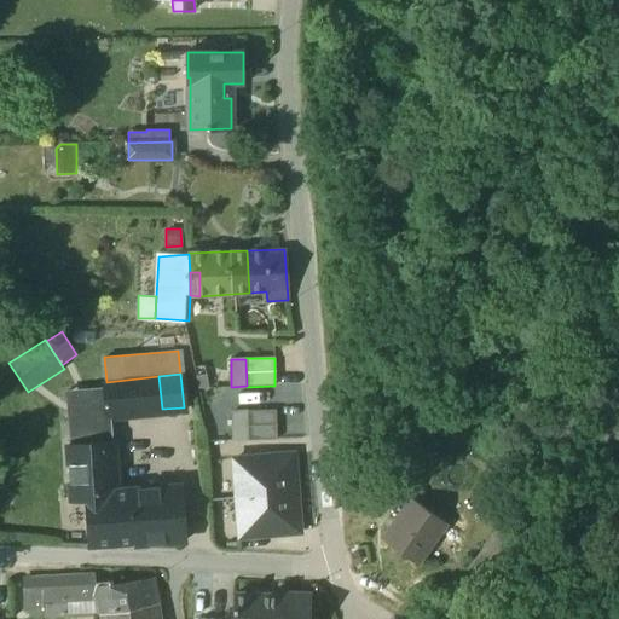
[(158,376),(106,382),(110,416),(162,410),(162,409),(158,376)]
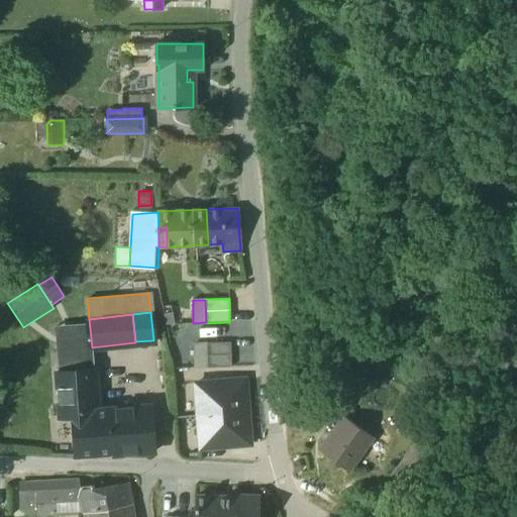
[(94,371),(92,347),(89,319),(54,322),(58,374),(94,371)]
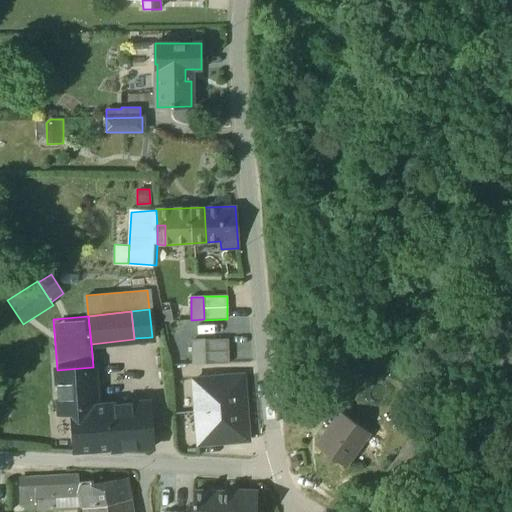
[(229,339),(205,340),(205,364),(229,363),(229,339)]
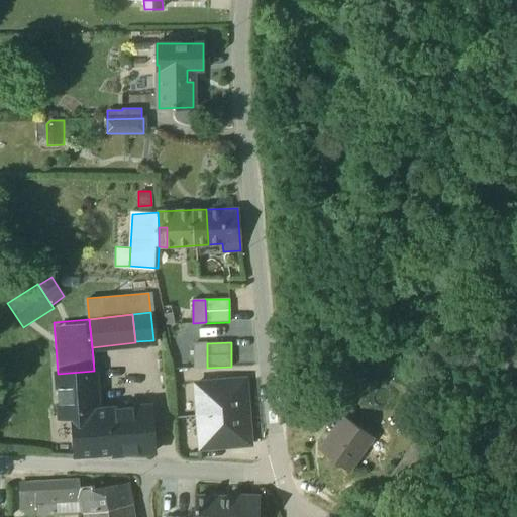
[(195,368),(207,368),(207,343),(195,344),(195,368)]
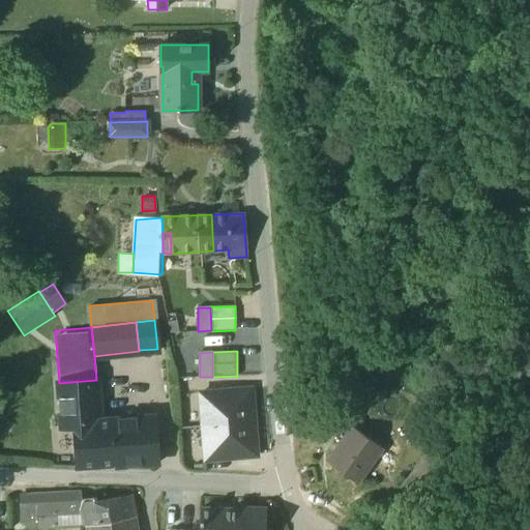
[(99,420),(96,380),(59,383),(62,425),(76,424),(79,468),(117,465),(113,419),(99,420)]
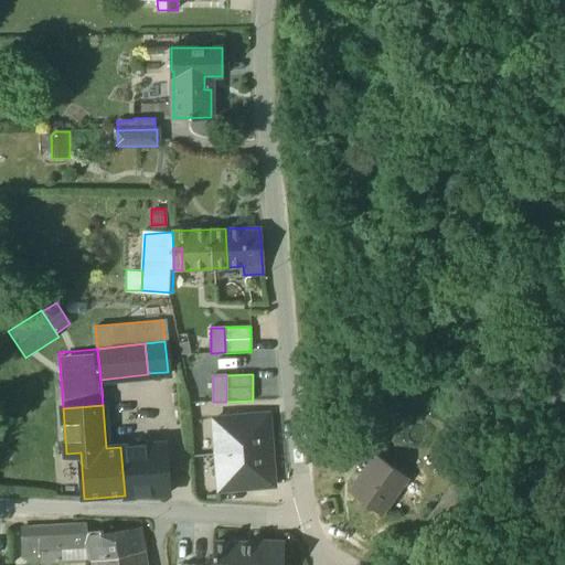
[(267,415),(214,418),(219,490),(274,486),(267,415)]
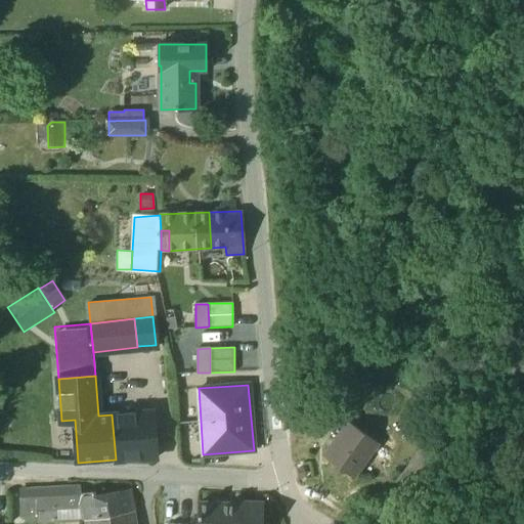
[(116,460),(116,461),(157,457),(151,411),(112,415),(116,460)]
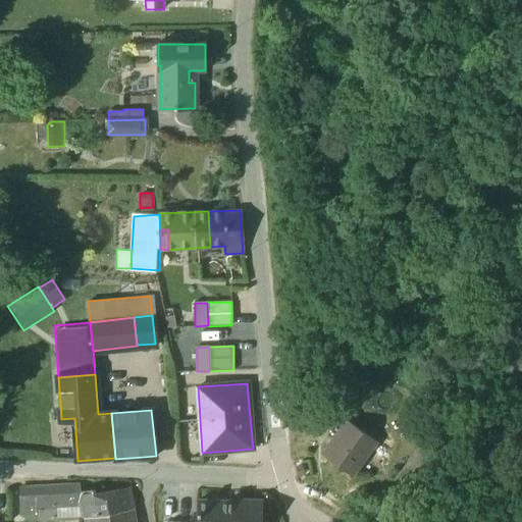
[(374,440),(349,422),(325,455),(351,473),(374,440)]
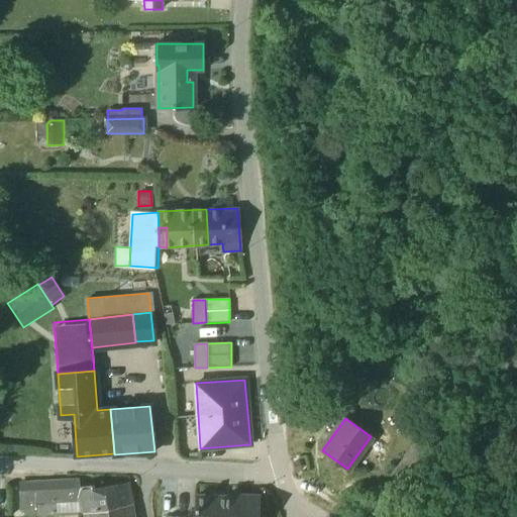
[(293,463),(295,471),(301,470),(303,467),(303,464),(300,462),(293,463)]
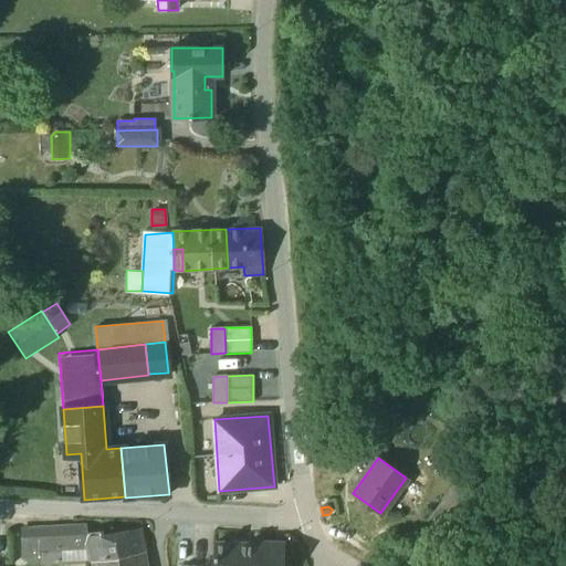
[(86,526),(38,530),(39,546),(62,546),(86,545),(85,534),(86,534),(86,526)]
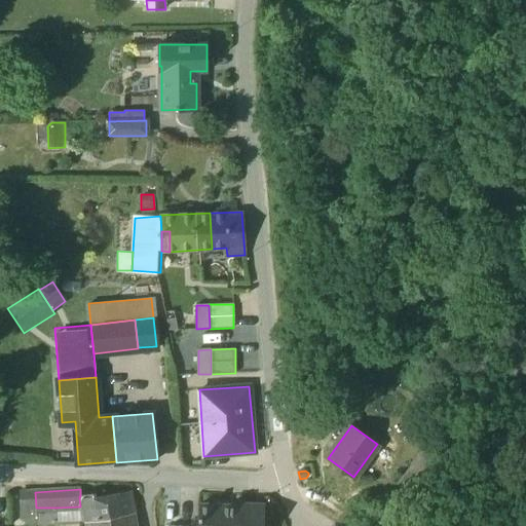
[(36,508),(35,492),(20,492),(21,521),(36,521),(36,508)]
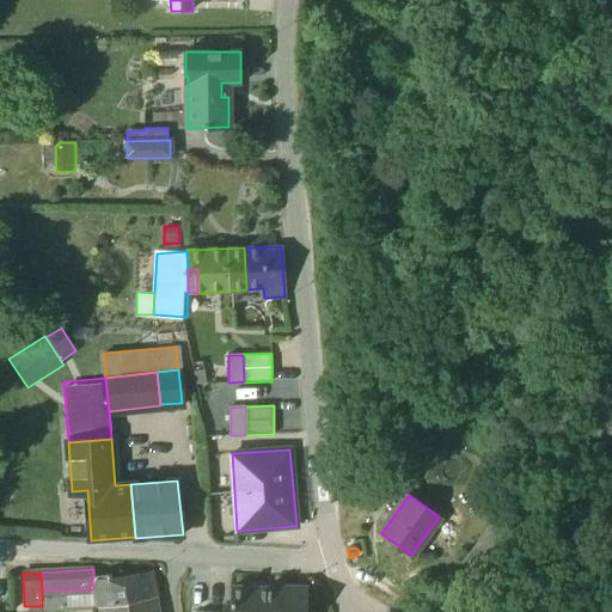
[(97,609),(98,607),(157,598),(152,573),(111,581),(110,575),(93,577),(92,577),(93,589),(97,606),(97,609)]
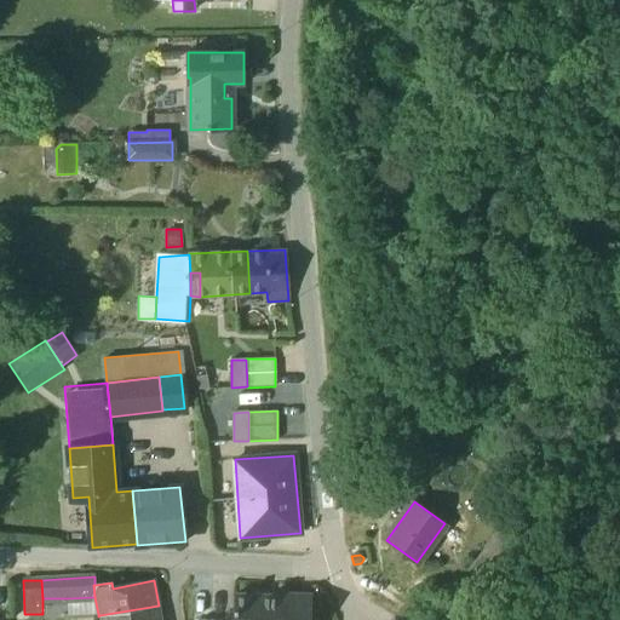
[(281,619),(282,597),(281,597),(235,596),(233,619),(281,619)]
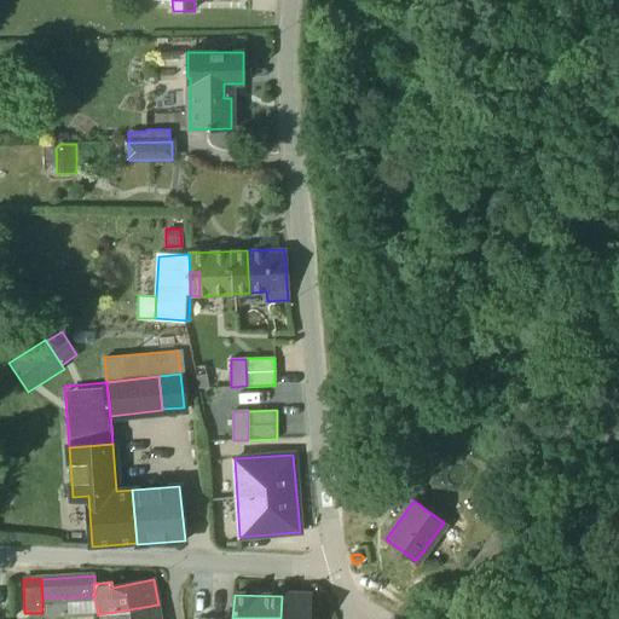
[(281,595),(281,596),(282,596),(281,618),(305,618),(306,603),(307,595),(281,595)]
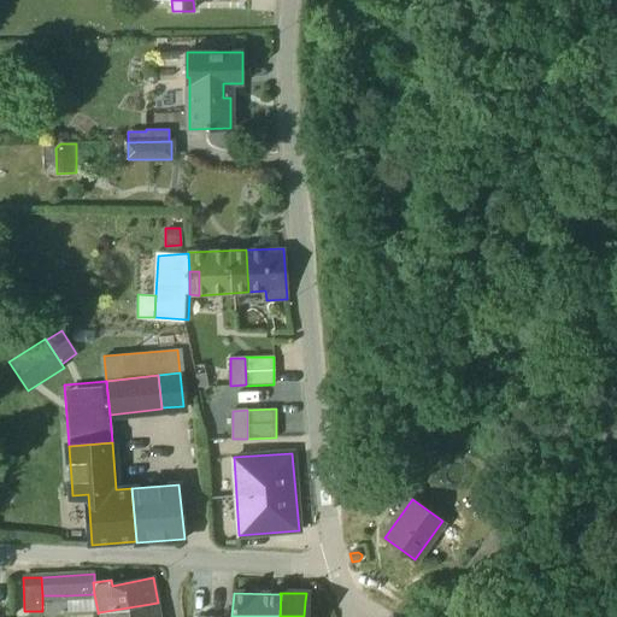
[(68,613),(98,611),(94,594),(68,595),(68,613)]
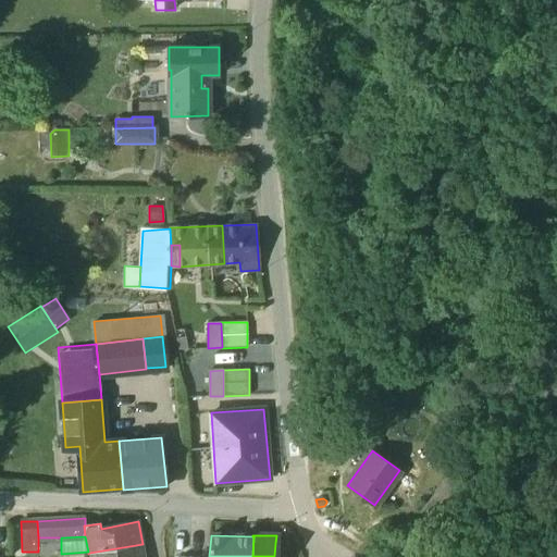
[(284,556),(285,543),(275,543),(274,556),(284,556)]
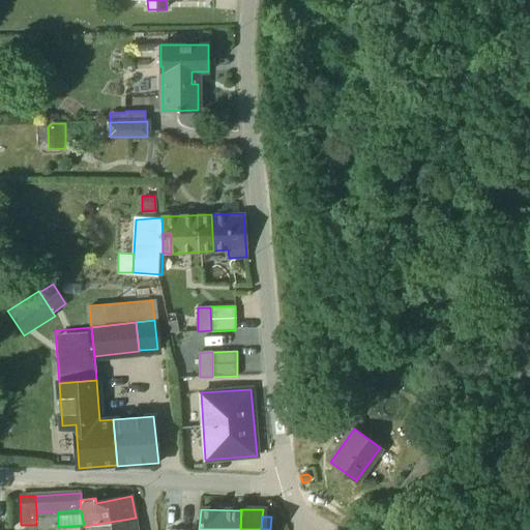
[(137,529),(136,518),(85,526),(86,529),(137,529)]
